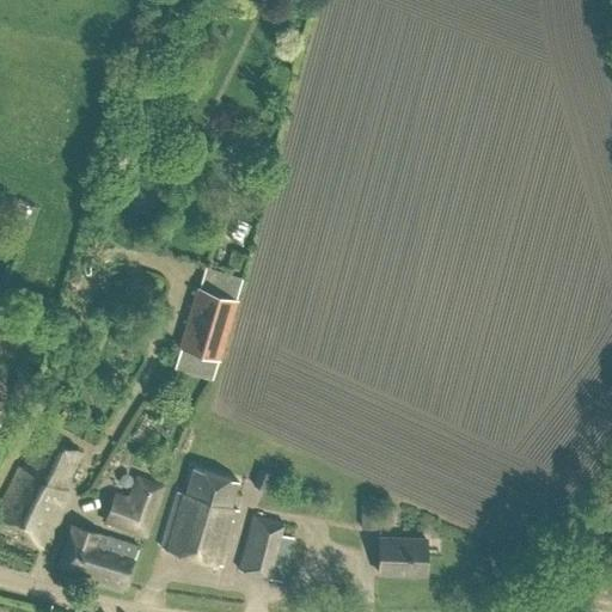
[(238,218),(228,237),(240,244),(250,224),(238,218)]
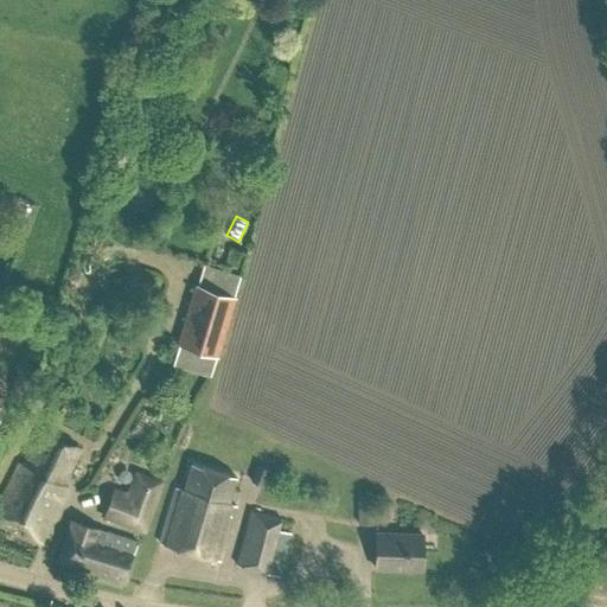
[(229,248),(224,264),(235,267),(240,250),(229,248)]
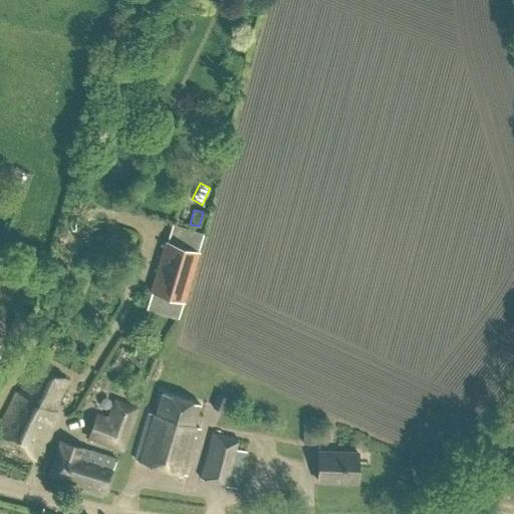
[(147,309),(180,318),(198,250),(165,242),(147,309)]
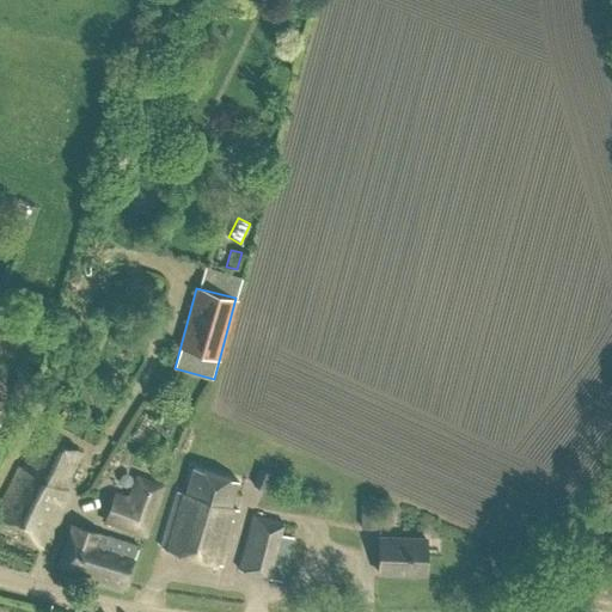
[(38,546),(86,456),(47,435),(34,460),(29,458),(22,470),(18,467),(0,502),(0,525),(8,530),(10,527),(25,534),(23,538),(38,546)]
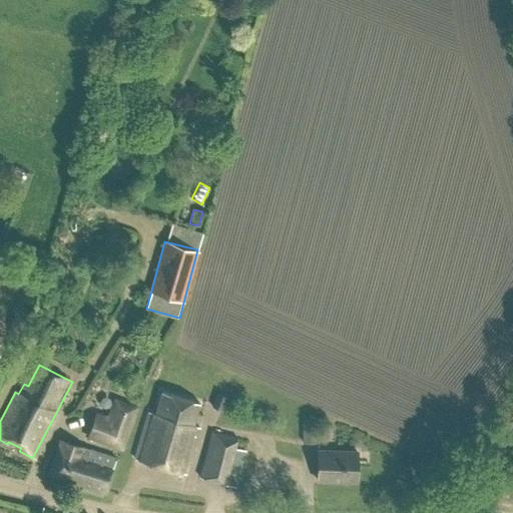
[(192,422),(198,400),(162,390),(156,412),(149,410),(135,458),(183,472),(197,424),(192,422)]
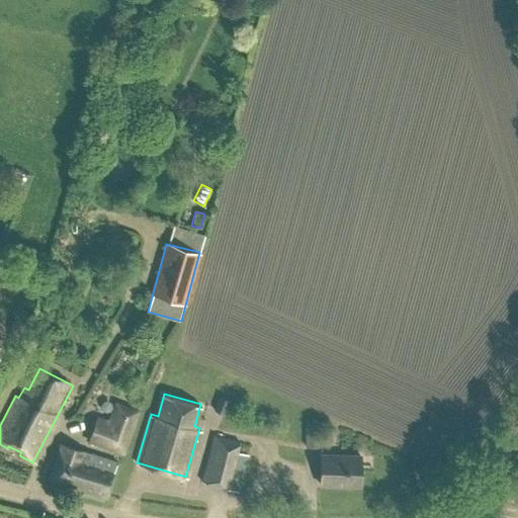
[(214,410),(224,414),(230,401),(220,397),(214,410)]
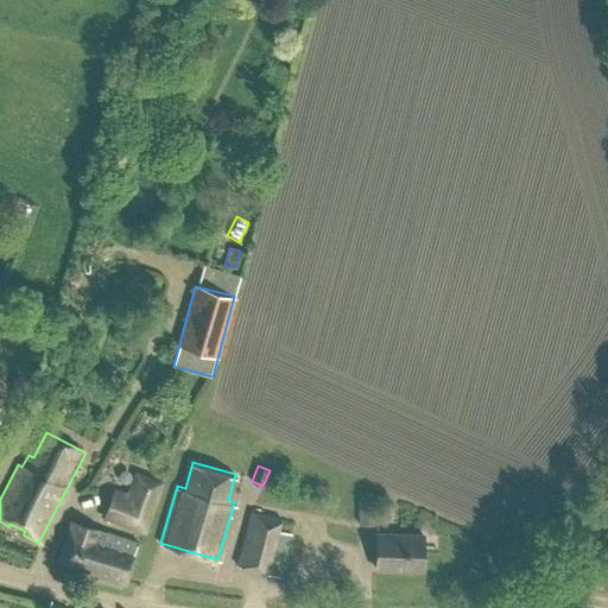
[(164,482),(134,472),(125,495),(114,491),(105,517),(145,532),(164,482)]
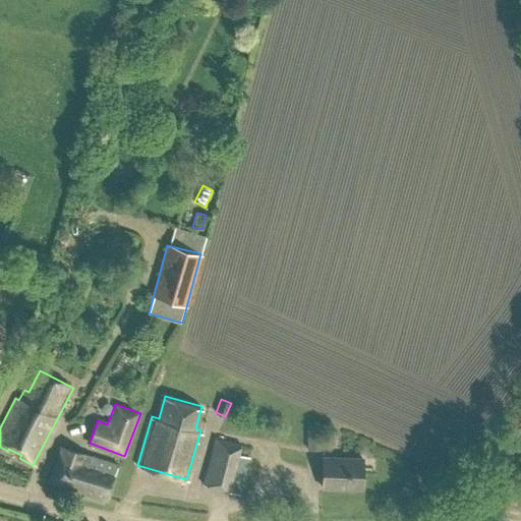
[(214,437),(201,483),(239,494),(249,457),(239,454),(241,444),(214,437)]
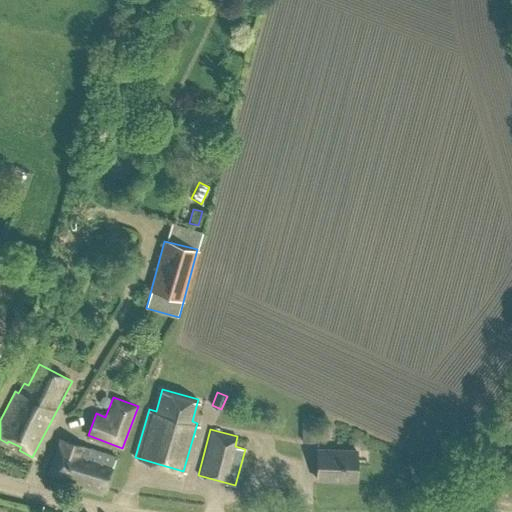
[(102,493),(114,455),(81,445),(80,450),(60,444),(52,470),(82,479),(80,486),(102,493)]
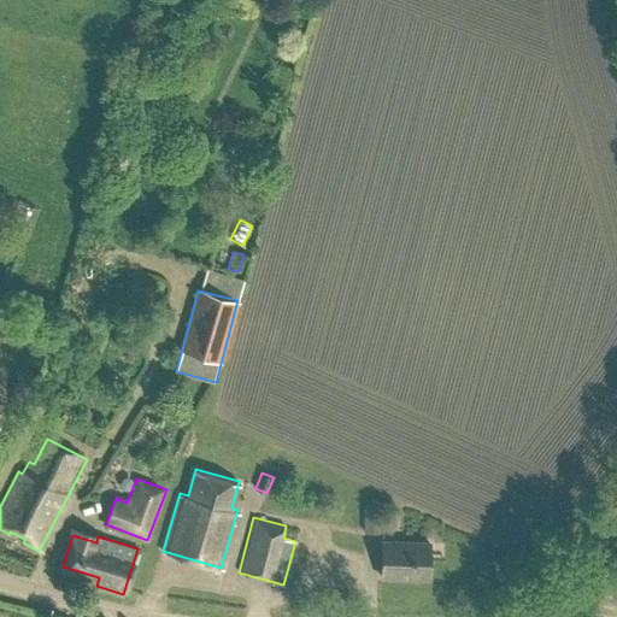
[(428,579),(429,541),(382,541),(381,579),(428,579)]
